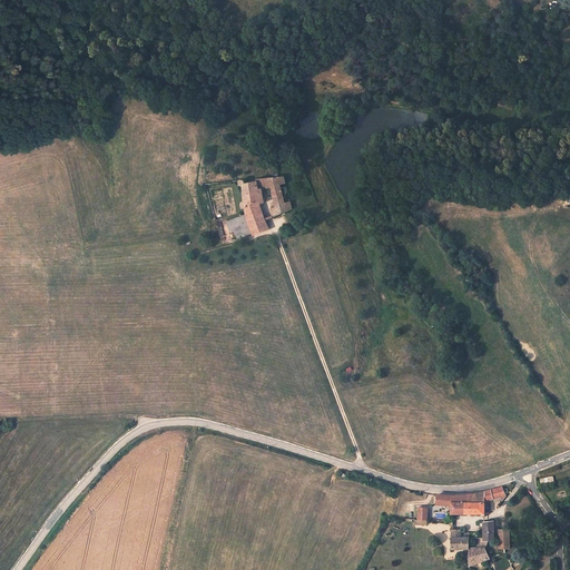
[(243,178),(241,178),(238,179),(238,180),(238,183),(239,185),(242,185),(244,199),(242,200),(241,203),(241,205),(242,207),(244,209),(245,209),(246,213),(253,232),(254,233),(269,227),(258,203),(261,204),(262,204),(264,203),(265,202),(265,200),(264,198),(263,197),(261,196),(263,192),(262,188),(272,185),(275,199),(272,200),(274,207),(272,207),(274,215),(293,208),(290,199),(285,202),(281,184),(285,182),(283,175),(278,175),(277,170),(271,172),(272,176),(255,178),(255,180),(245,182),(244,179),(243,178)]
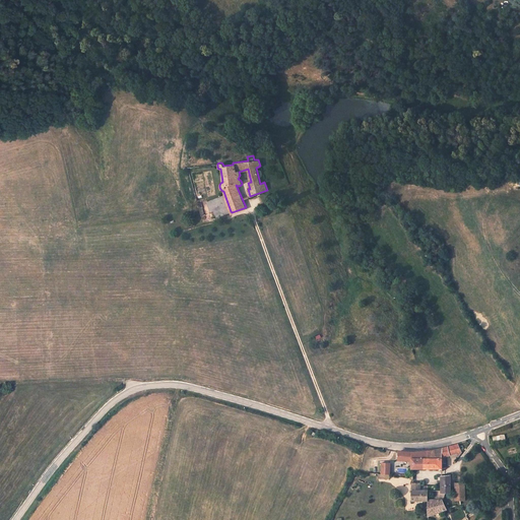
[(231,211),(224,194),(206,200),(210,209),(215,207),(218,215),(231,211)]
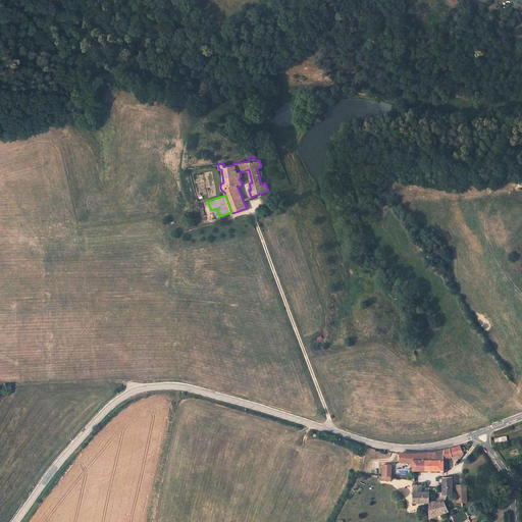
[(444,470),(445,458),(458,455),(461,458),(465,453),(460,445),(452,447),(447,449),(445,450),(441,450),(437,451),(434,452),(428,452),(428,453),(428,462),(427,462),(427,470),(444,470)]
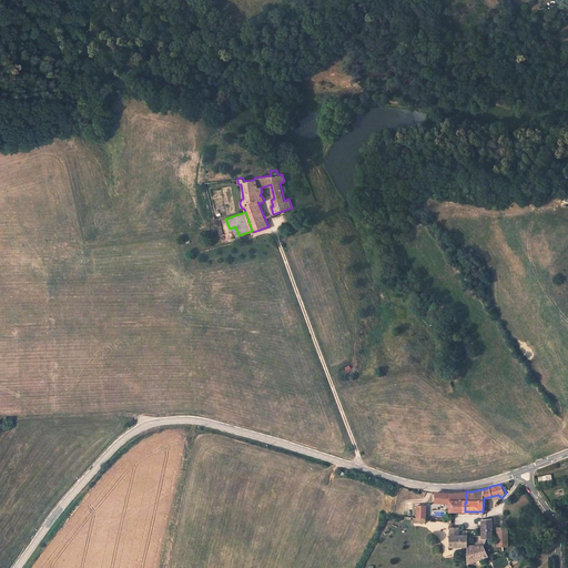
[(444,493),(436,492),(436,500),(450,503),(450,510),(465,511),(465,503),(466,503),(466,493),(462,493),(458,493),(454,493),(450,493),(444,493)]
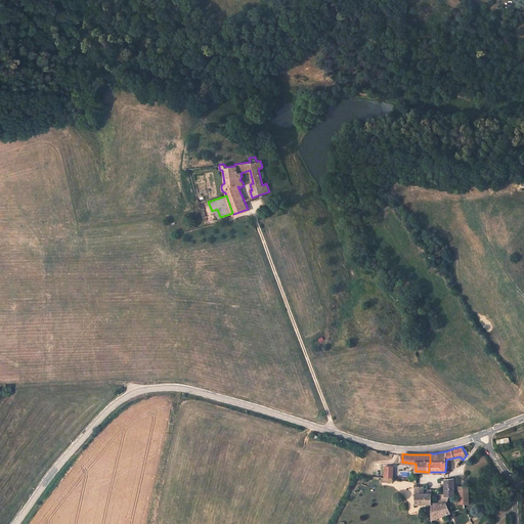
[(393,466),(385,465),(384,477),(392,477),(393,466)]
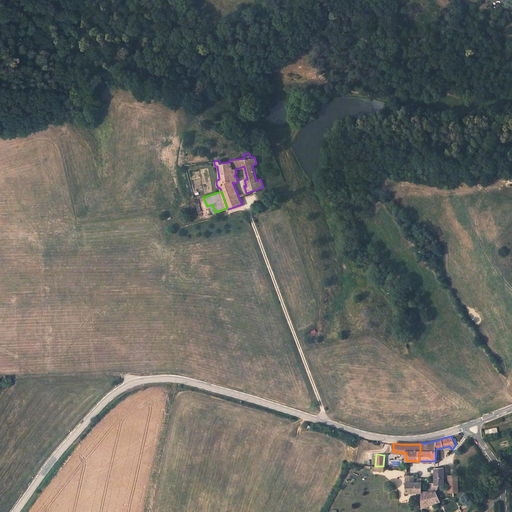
[(421,508),(435,503),(435,504),(435,505),(436,506),(437,506),(438,506),(439,506),(440,505),(440,504),(440,503),(440,502),(440,500),(436,490),(436,486),(444,485),(443,467),(435,467),(435,469),(431,469),(431,473),(435,473),(435,481),(421,482),(421,492),(421,508)]
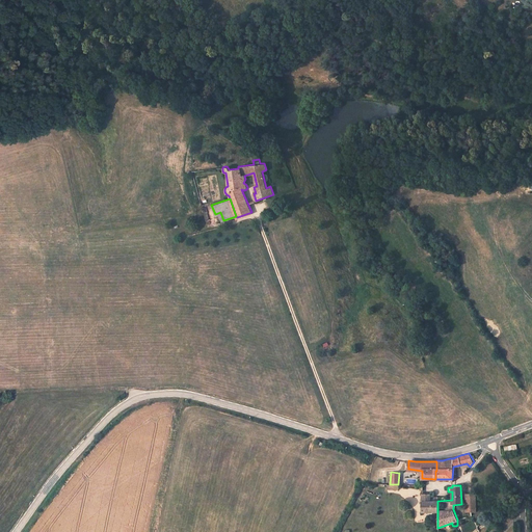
[(466,485),(468,516),(473,515),(473,512),(476,512),(476,508),(475,493),(471,493),(470,485),(466,485)]
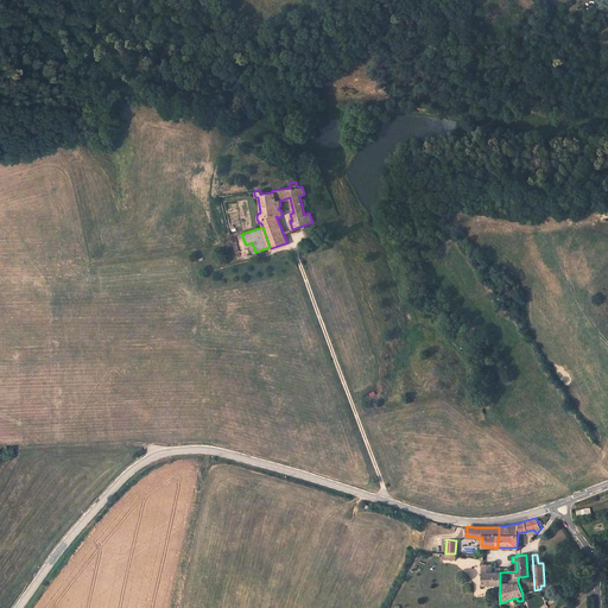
[(481,563),(481,584),(500,584),(500,572),(492,572),(492,567),(492,563),(481,563)]
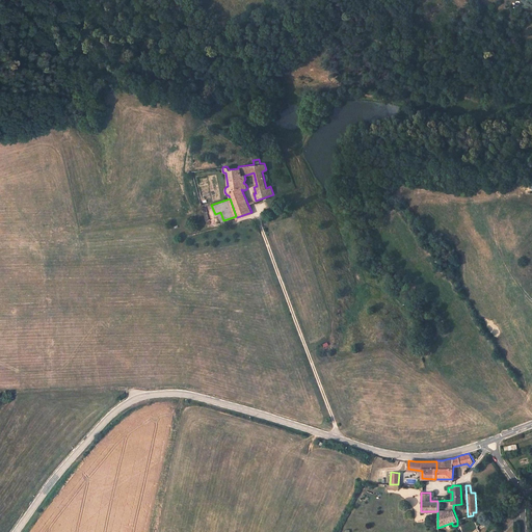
All buildings are outlined.
